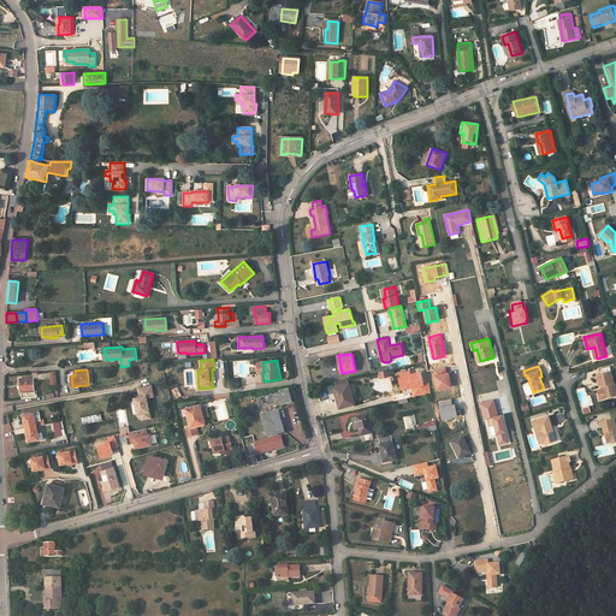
[(57,384),(55,372),(37,374),(37,373),(34,373),(34,378),(37,378),(37,379),(52,378),(52,384),(57,384)]
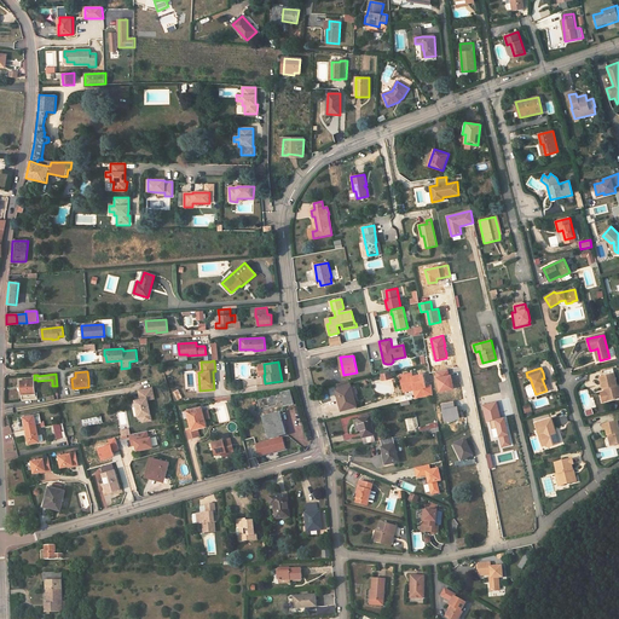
[(405,392),(414,389),(416,398),(433,394),(431,385),(426,386),(423,374),(401,379),(405,392)]
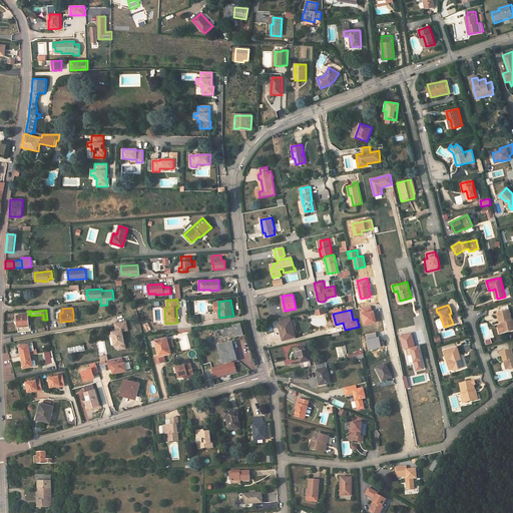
[(509,310),(497,313),(500,323),(502,322),(503,325),(502,325),(504,333),(511,331),(510,326),(512,324),(512,323),(512,320),(511,320),(509,310)]
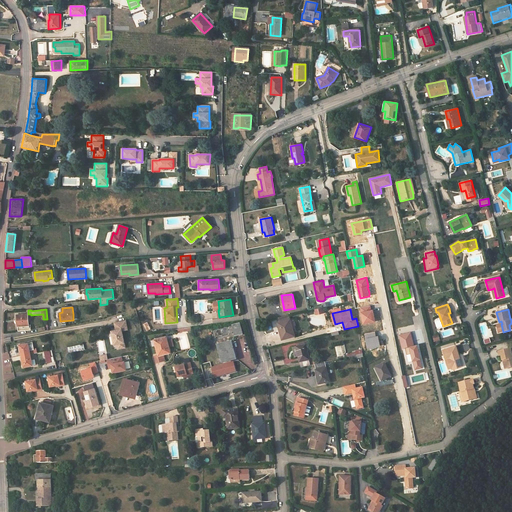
[(372,310),(362,312),(364,323),(374,321),(373,315),(372,310)]
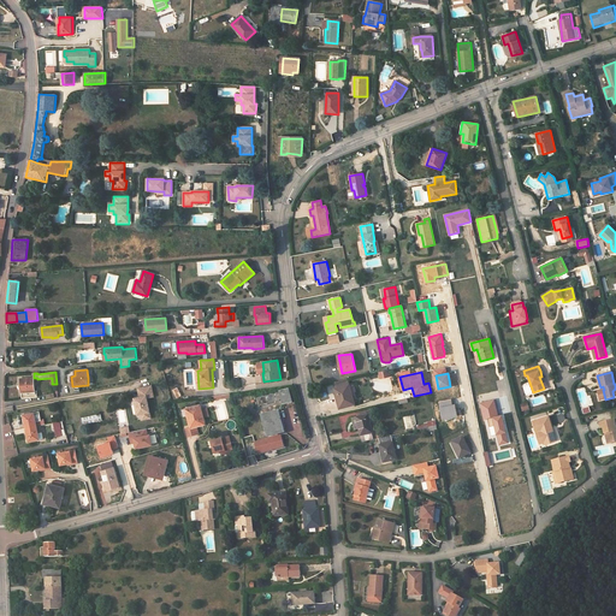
[(34,391),(34,378),(21,379),(21,392),(22,392),(23,398),(37,397),(36,390),(34,391)]
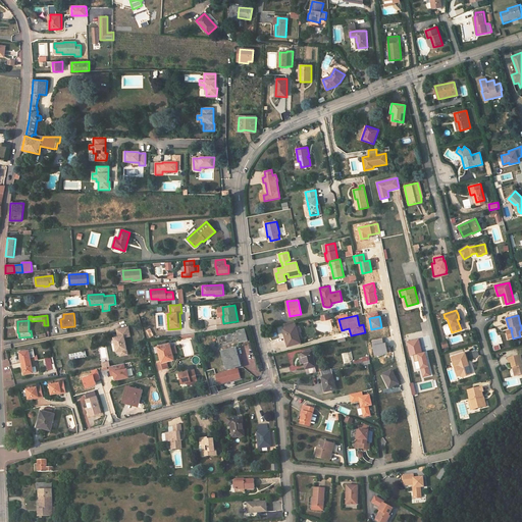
[(283,328),(285,334),(289,333),(292,345),(301,342),(296,325),(283,328)]
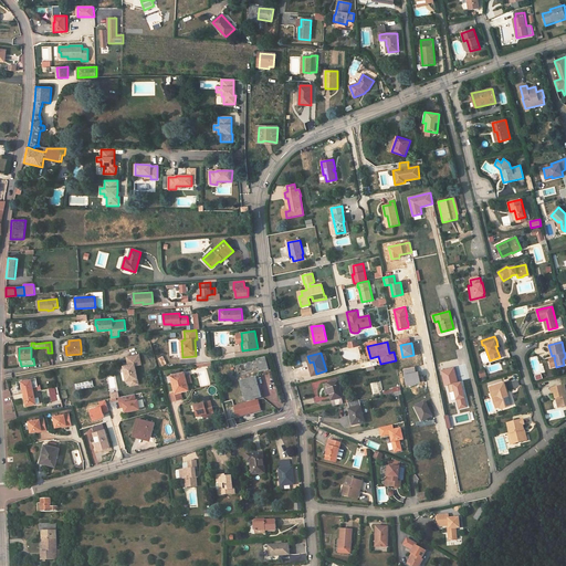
[(142,365),(139,355),(130,357),(132,365),(128,366),(124,366),(127,381),(129,380),(130,386),(138,385),(135,366),(142,365)]
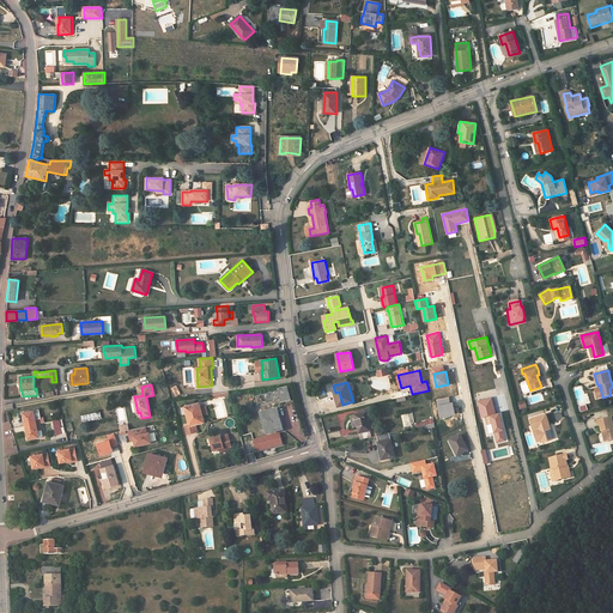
[(281,402),(290,400),(287,388),(279,390),(281,402)]
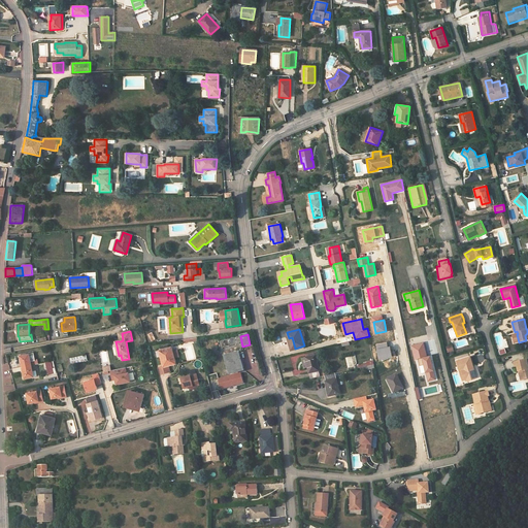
[(380,359),(392,357),(391,351),(390,347),(388,348),(387,342),(376,344),(380,359)]
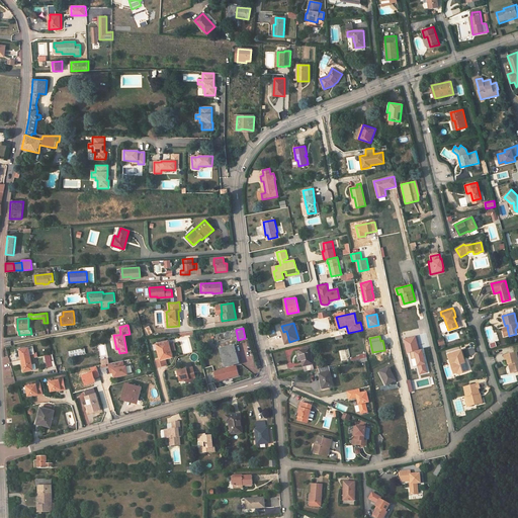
[(419,350),(415,336),(404,339),(407,353),(410,352),(412,359),(416,357),(418,365),(420,374),(427,372),(425,363),(426,363),(422,349),(419,350)]
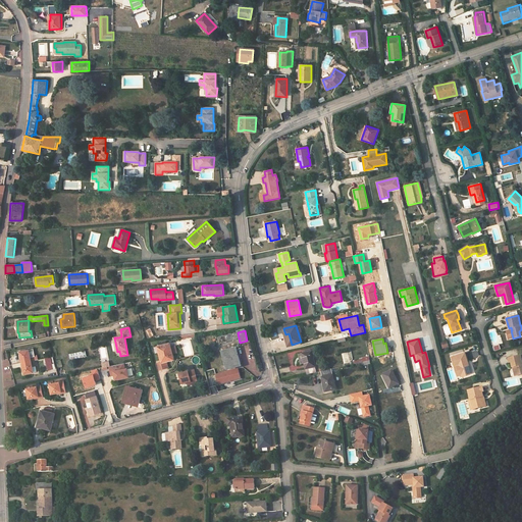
[(171,348),(170,344),(158,347),(160,356),(162,356),(163,362),(157,364),(159,370),(168,368),(166,361),(174,359),(172,353),(171,348)]
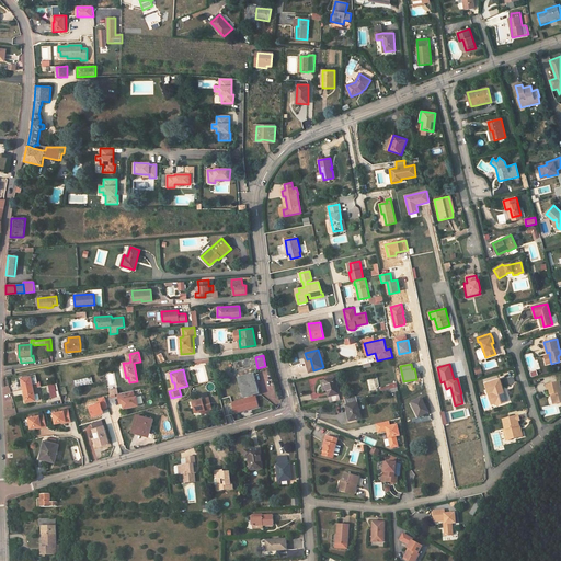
[(22,378),(24,390),(34,388),(33,384),(37,382),(36,375),(22,378)]
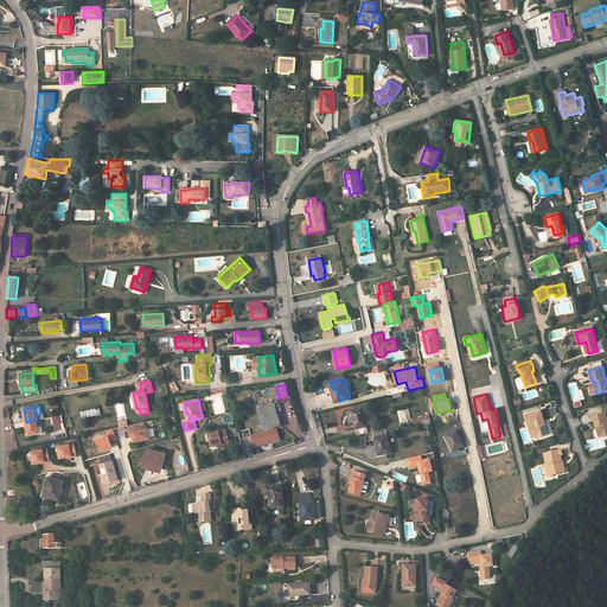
[(260,410),(262,421),(264,421),(267,429),(280,426),(274,406),(260,410)]
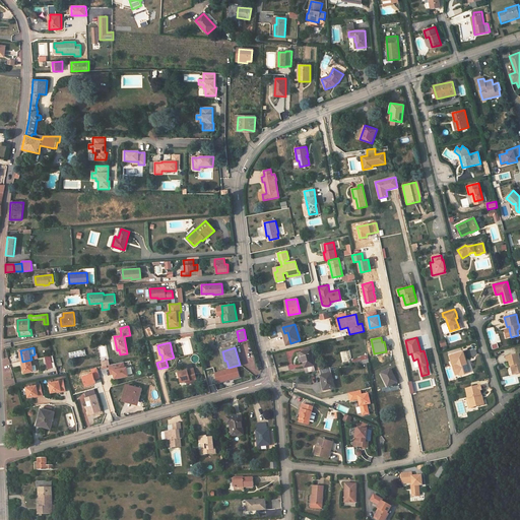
[(314,366),(311,350),(302,352),(305,368),(307,373),(315,372),(313,366),(314,366)]
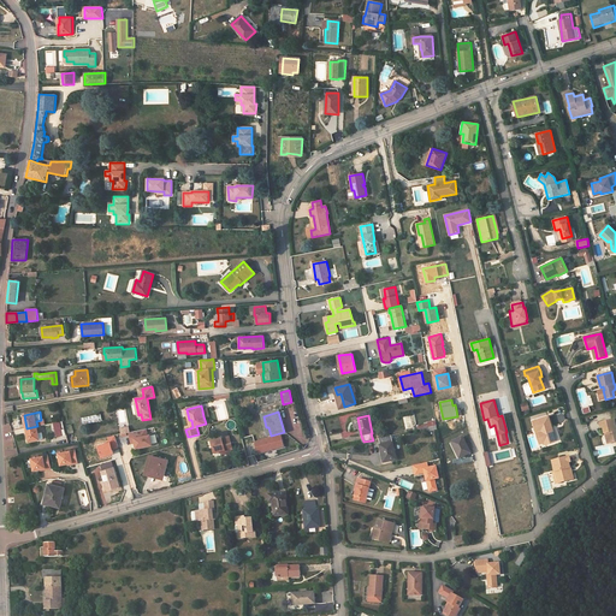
[(548,416),(532,421),(535,432),(540,431),(544,444),(555,440),(552,431),(551,431),(550,428),(551,427),(548,416)]
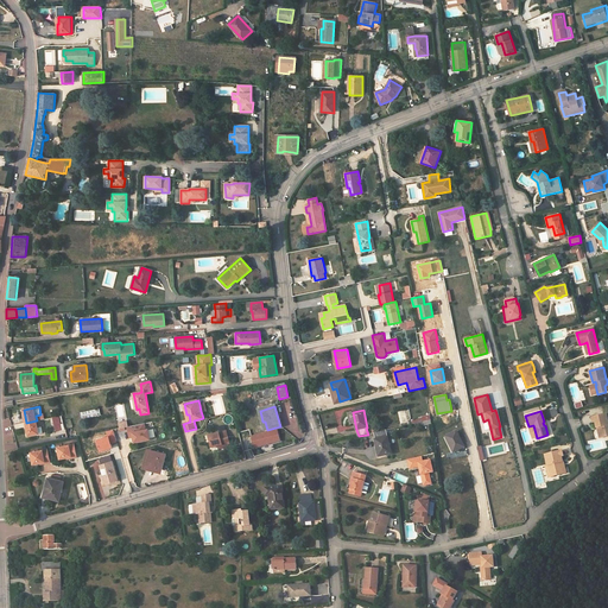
[(606,415),(594,418),(595,423),(596,429),(599,429),(600,432),(597,432),(600,438),(607,436),(607,425),(606,415)]
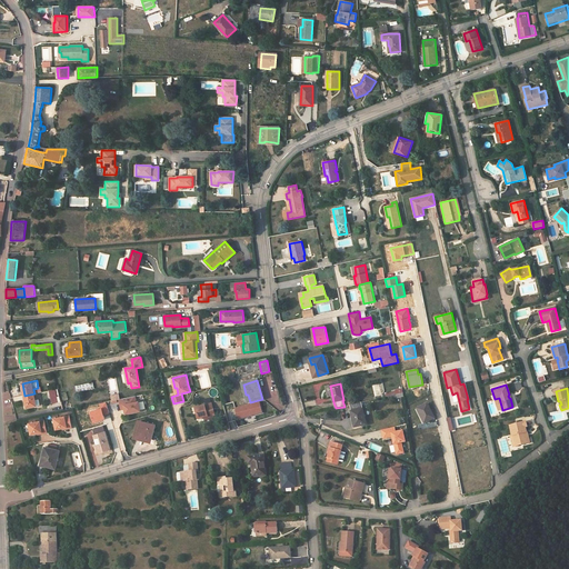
[(52,403),(60,401),(57,390),(53,391),(52,390),(49,390),(52,403)]
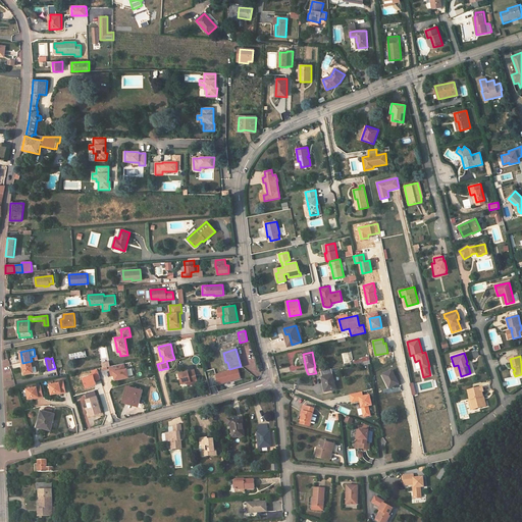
[(33,372),(33,367),(32,361),(22,363),(24,374),(33,372)]
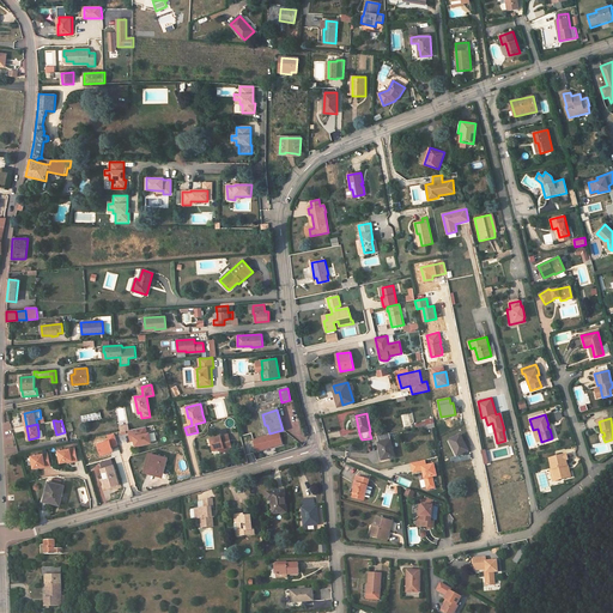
[(131,437),(134,436),(134,439),(135,445),(151,442),(150,434),(150,432),(146,434),(145,428),(128,430),(131,437)]
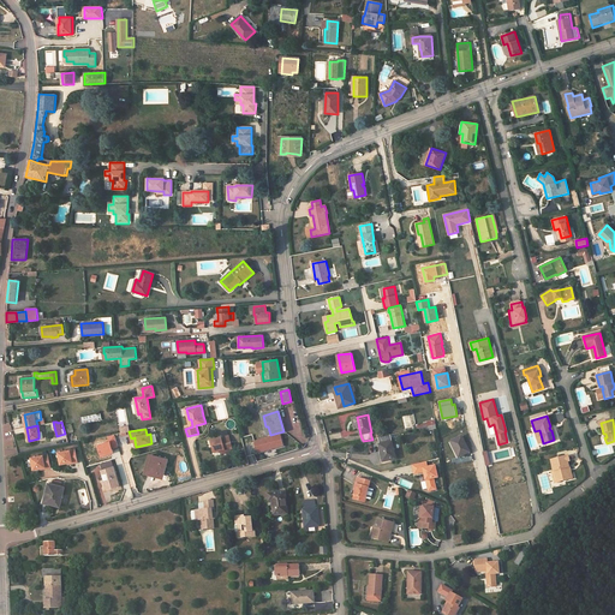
[(112,448),(118,447),(115,435),(108,436),(111,441),(112,448)]
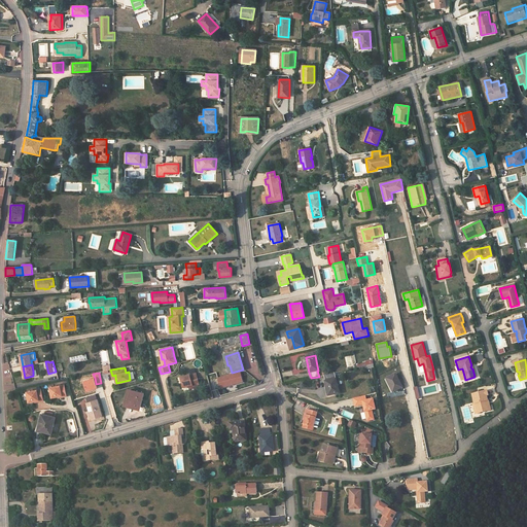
[(240,373),(217,379),(220,388),(225,386),(225,387),(242,382),(240,373)]
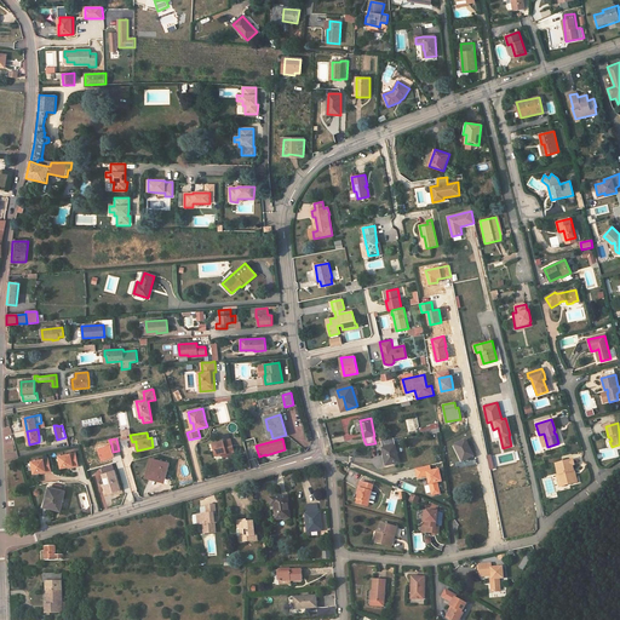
[(386,465),(400,463),(395,446),(394,438),(382,441),(384,448),(383,448),(386,465)]
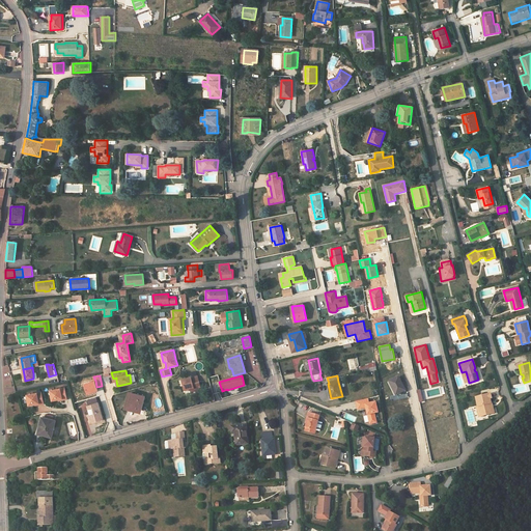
[(183,381),(185,391),(194,389),(194,391),(201,389),(198,376),(183,381)]
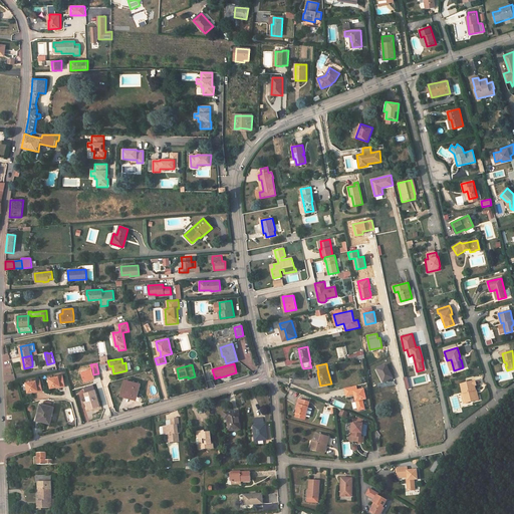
[(386,364),(376,369),(383,382),(390,379),(389,377),(392,376),(386,364)]
